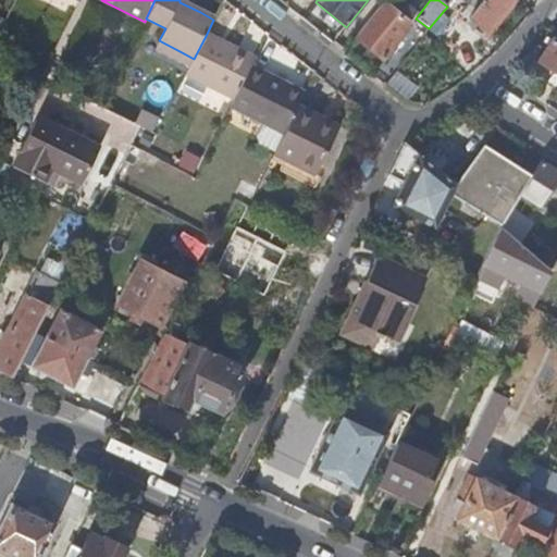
[(487,31),(510,0),(483,0),(470,17),(487,31)]
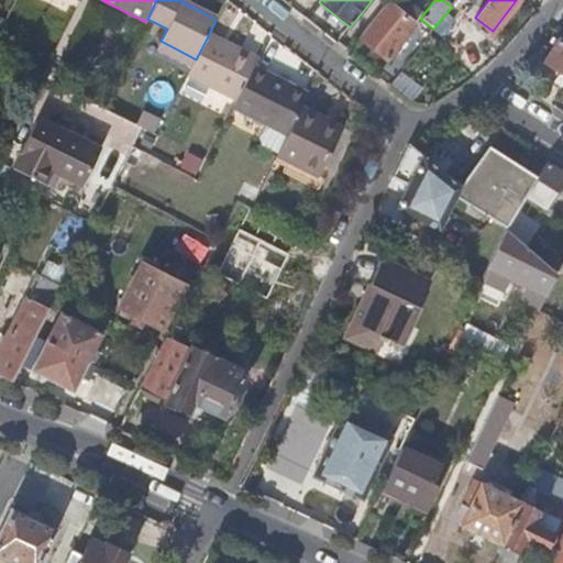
[(388,3),(360,39),(388,61),(417,26),(412,22),(420,13),(407,2),(399,11),(388,3)]
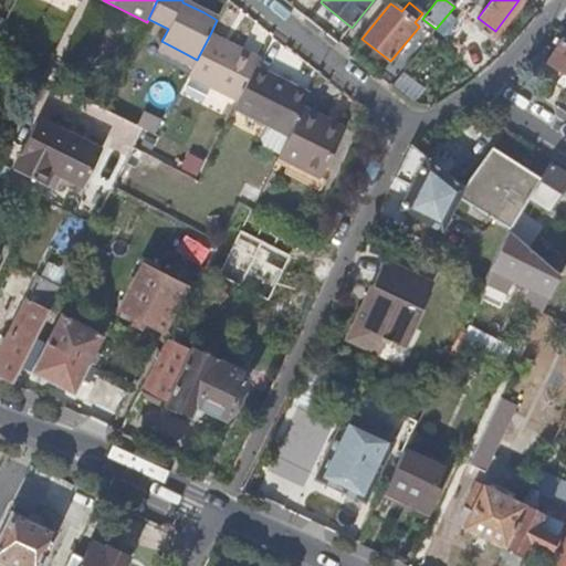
[(197,60),(189,75),(239,101),(255,67),(260,60),(210,34),(197,60)]
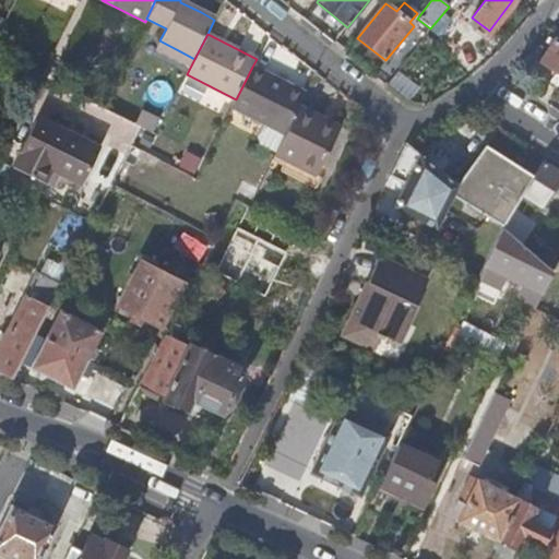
[(539,61),(558,73),(558,44),(552,40),(539,61)]
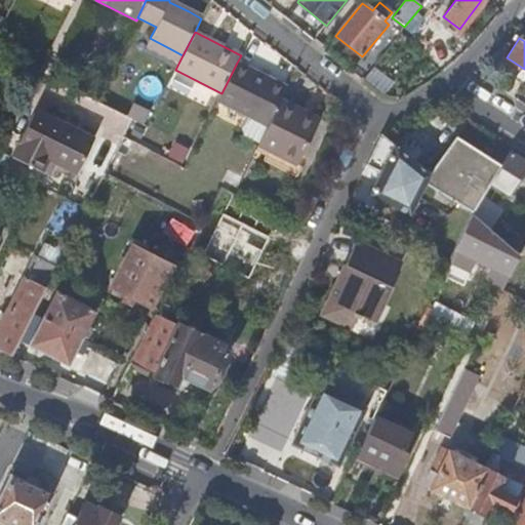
[(221,93),(217,102),(268,127),(279,105),(287,87),(237,63),(221,93)]
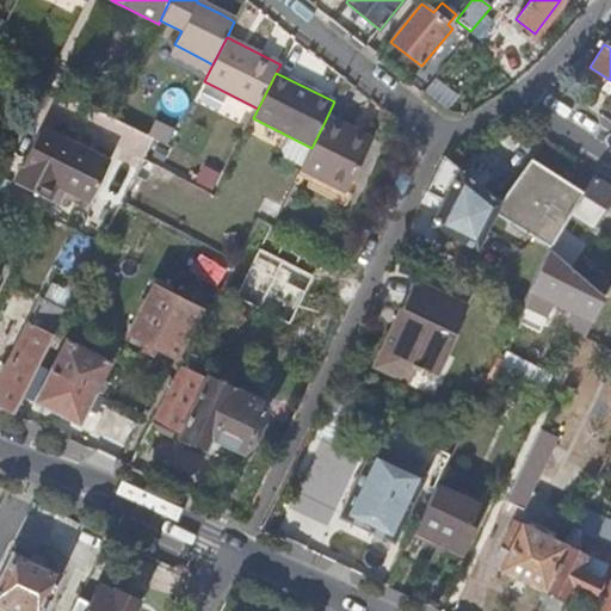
[(312,148),(301,171),(345,192),(370,143),(325,122),(312,148)]
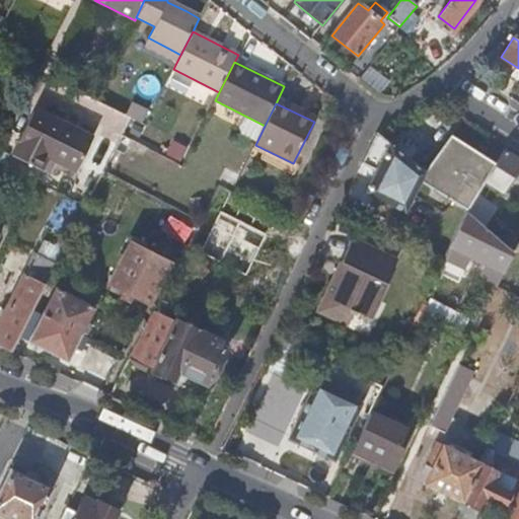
[(75,173),(88,146),(46,125),(31,118),(12,156),(41,171),(47,159),(75,173)]
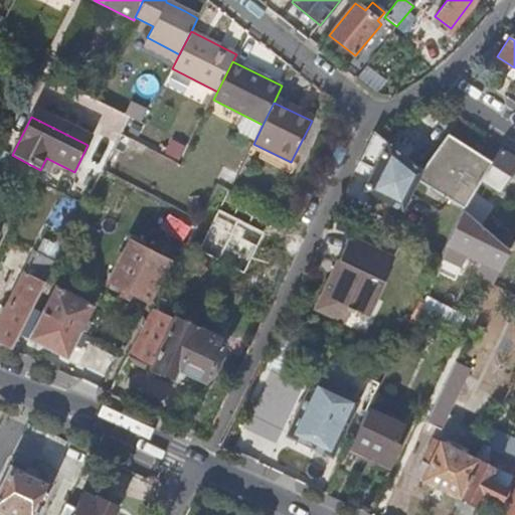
[(45,124),(88,145),(92,139),(48,118),(45,124)]
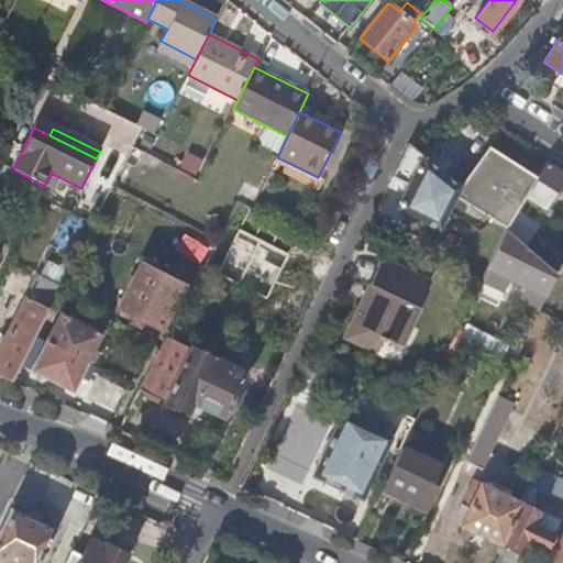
[(398,209),(439,229),(455,195),(459,187),(443,174),(442,175),(408,145),(393,177),(409,186),(398,209)]
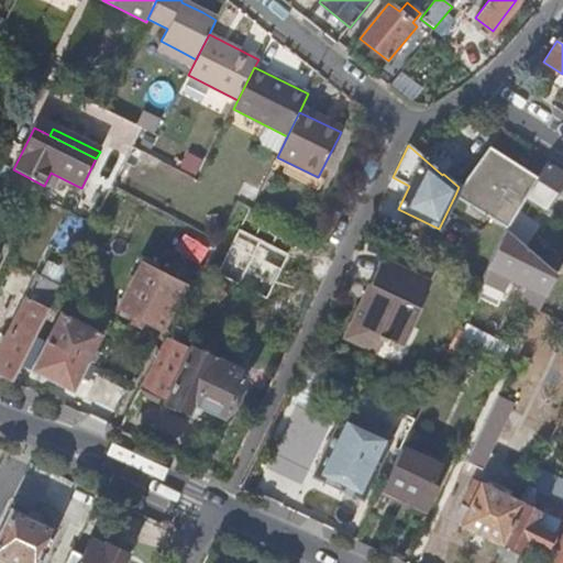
[(459,187),(455,195),(507,227),(518,209),(537,178),(488,147),(459,187)]
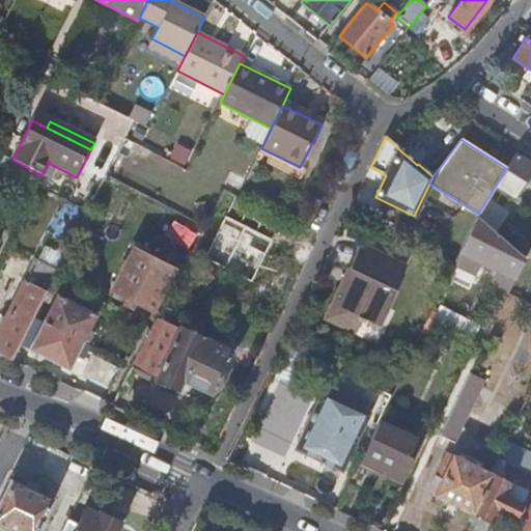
[(530,165),(515,156),(497,186),(514,197),(530,169),(530,165)]
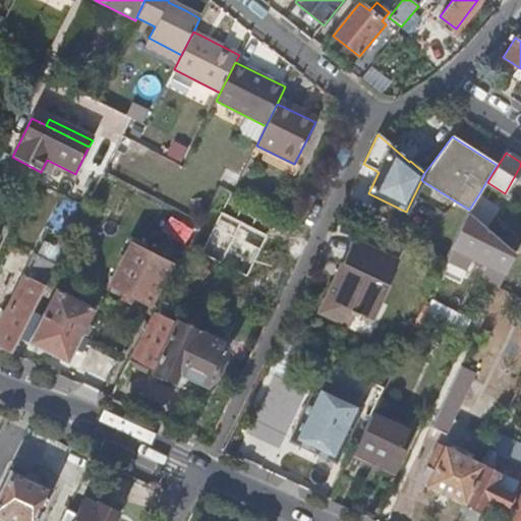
[(221,187),(201,223),(195,235),(222,249),(247,201),(232,193),(221,187)]
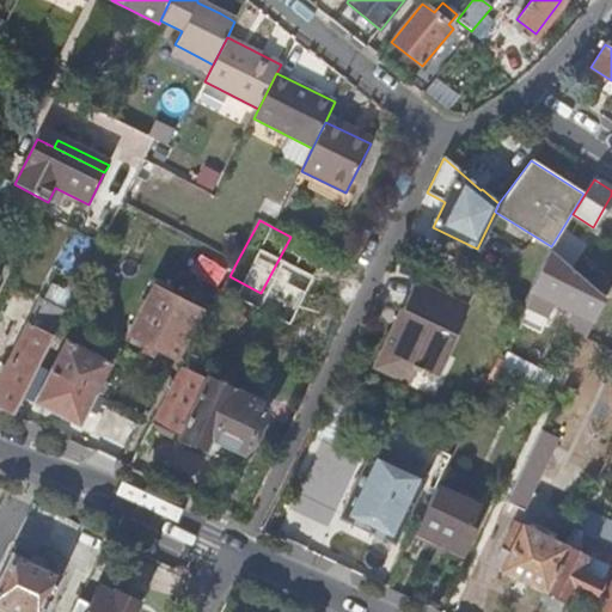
[(550,246),(571,265),(586,245),(563,227),(551,246),(550,246)]
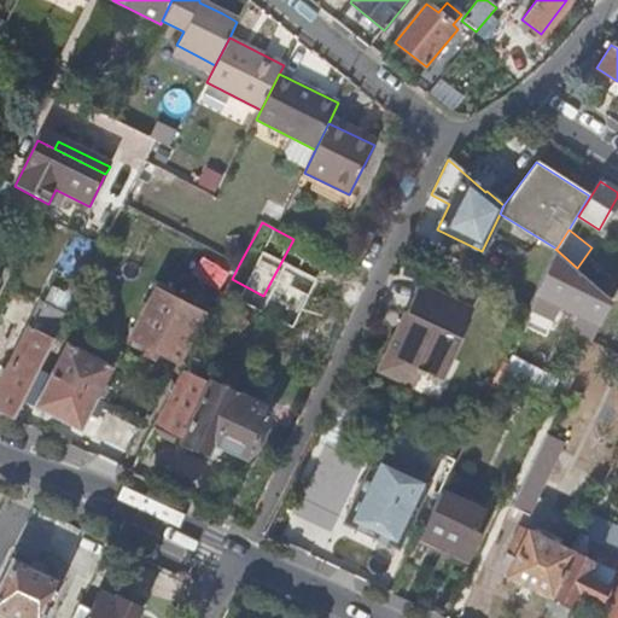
[(337,234),(330,250),(343,256),(350,242),(337,234)]
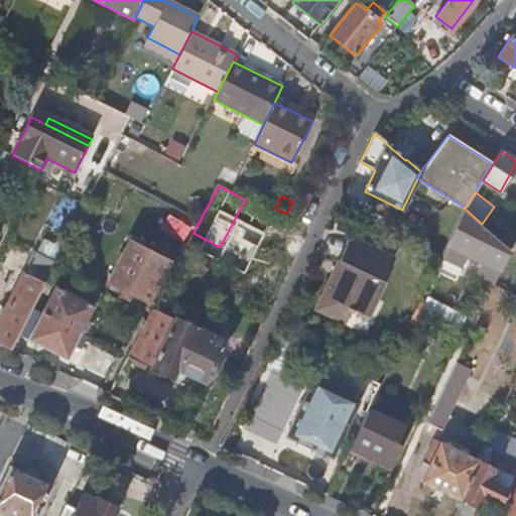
[(462,211),(480,226),(482,224),(464,208),(462,211)]
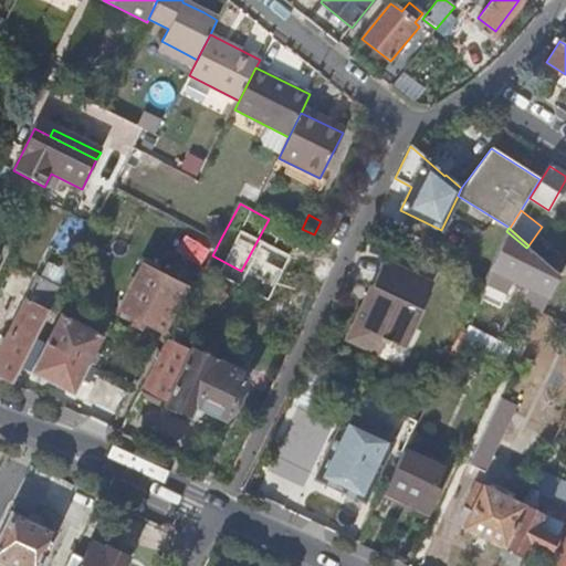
[(506,231),(493,261),(483,282),(532,306),(549,269),(526,248),(506,231)]
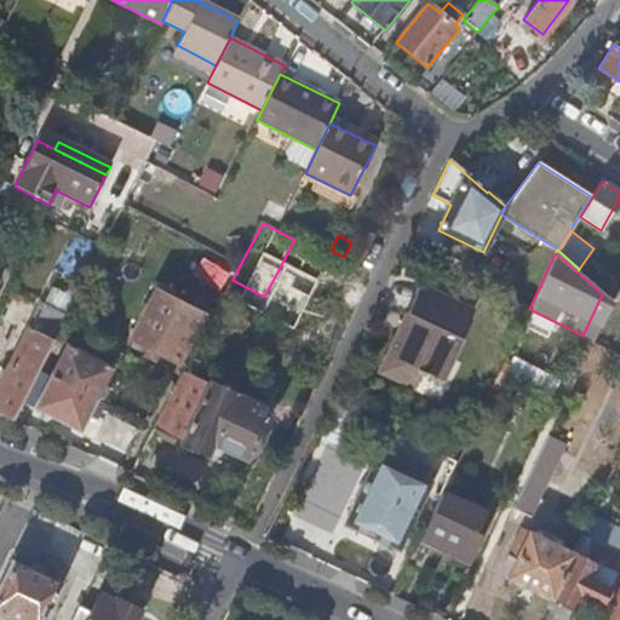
[(194,275),(220,290),(231,270),(205,256),(194,275)]
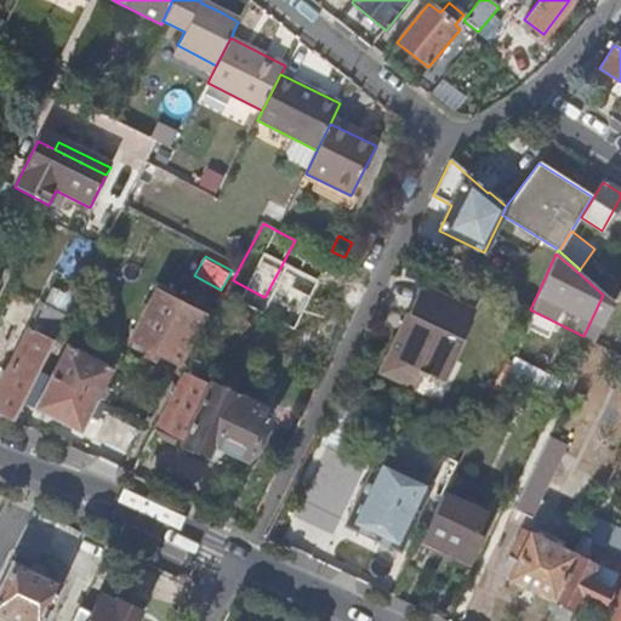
[(86,277),(67,315),(64,320),(79,328),(101,284),(86,277)]
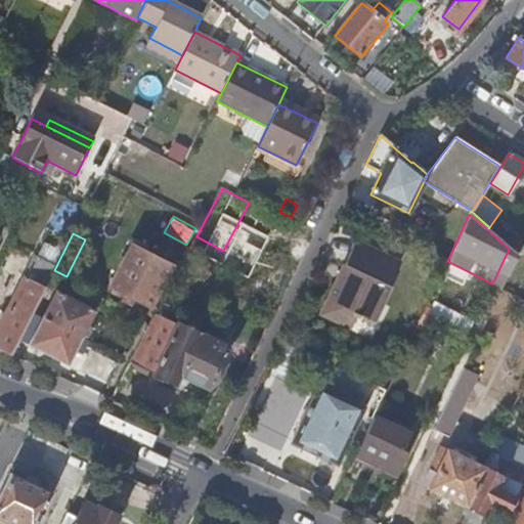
[(355,243),(318,315),(342,326),(348,316),(356,319),(358,315),(375,323),(392,288),(390,287),(400,264),(355,243)]
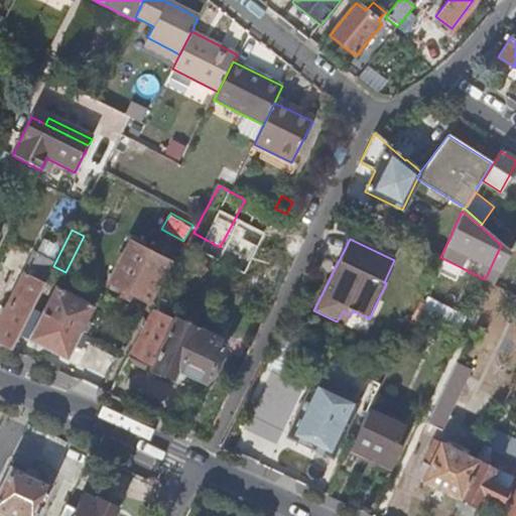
[(131,240),(110,280),(147,300),(168,260),(131,240)]
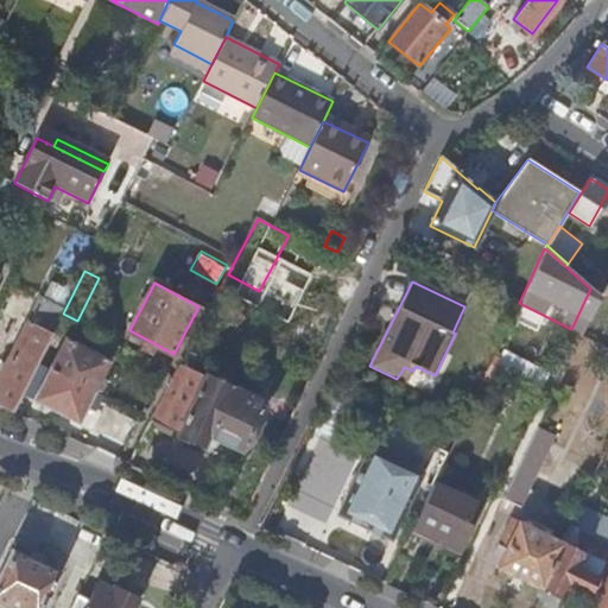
[(571,329),(583,335),(601,297),(590,289),(571,329)]
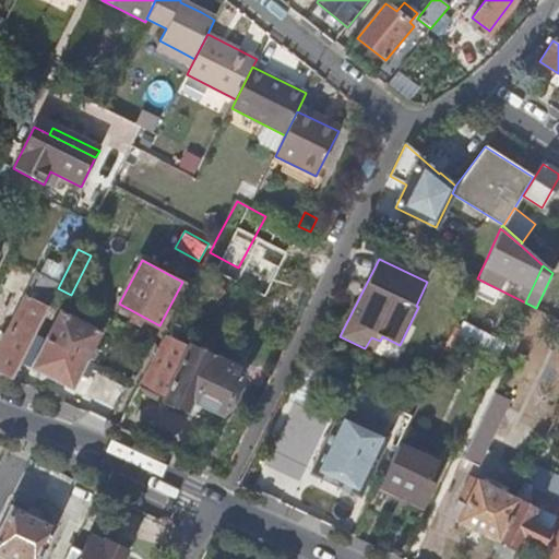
[(27,295),(0,346),(0,373),(11,380),(35,334),(56,294),(58,288),(60,284),(37,272),(26,295),(27,295)]
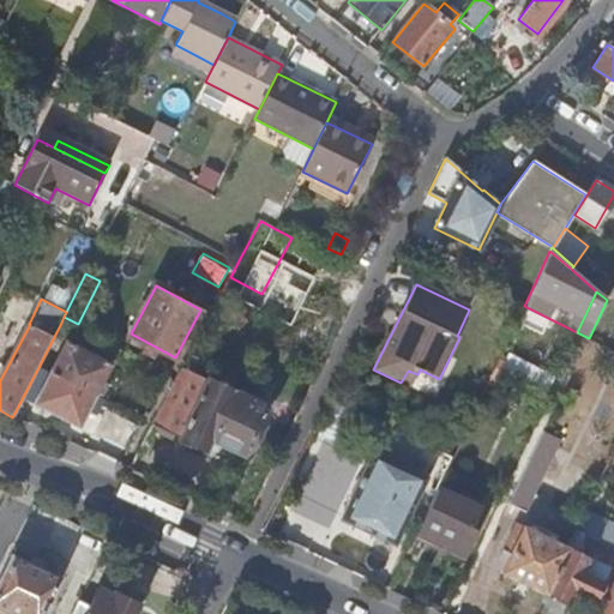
[(65,339),(48,372),(95,396),(110,363),(65,339)]
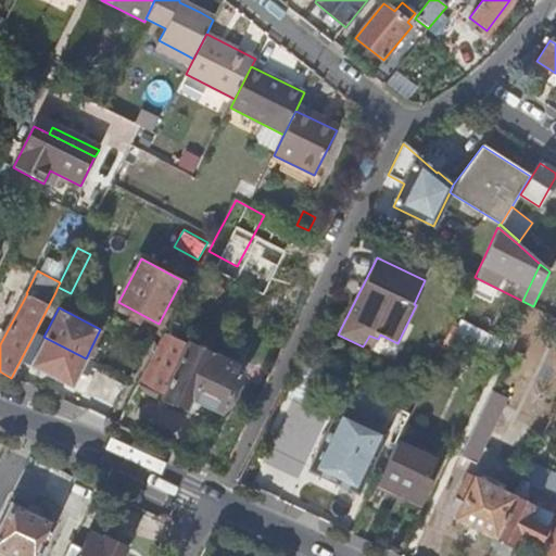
[(240,370),(165,333),(149,363),(137,386),(161,397),(185,408),(190,399),(218,414),(240,370)]
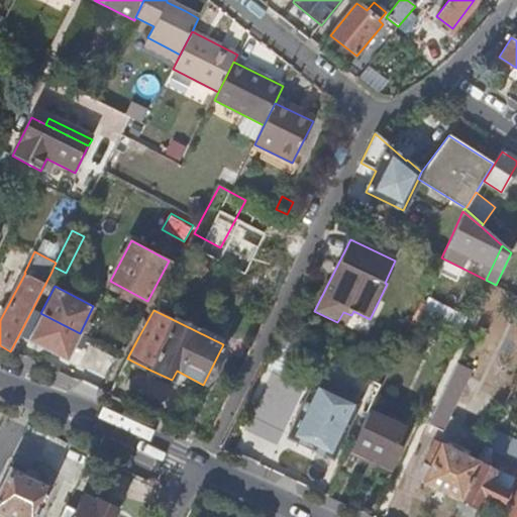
[(80,333),(40,313),(26,339),(66,359),(80,333)]
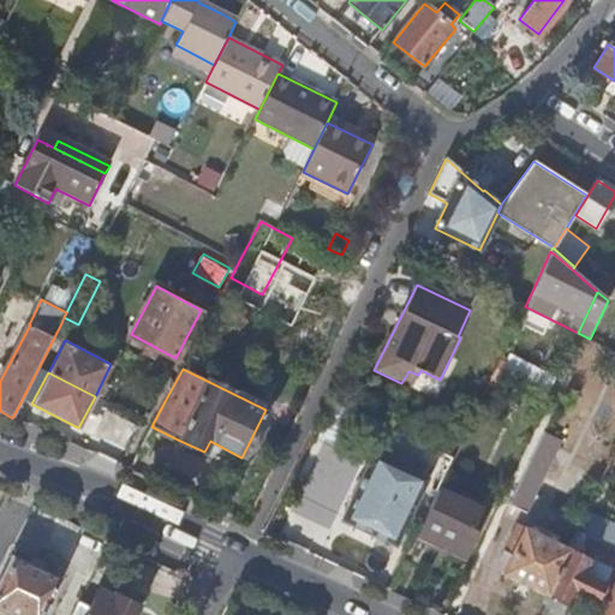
[(544,434),(509,506),(527,514),(551,461),(561,442),(544,434)]
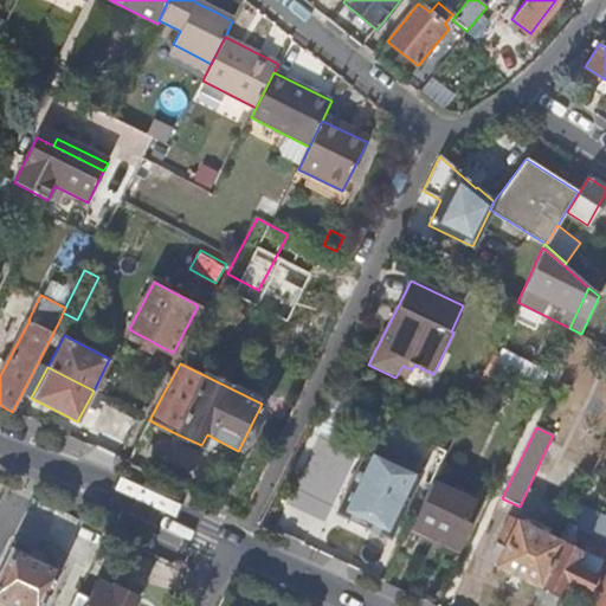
[(367,526),(388,536),(418,471),(368,447),(358,468),(366,472),(345,516),(348,517),(346,523),(365,532),(367,526)]
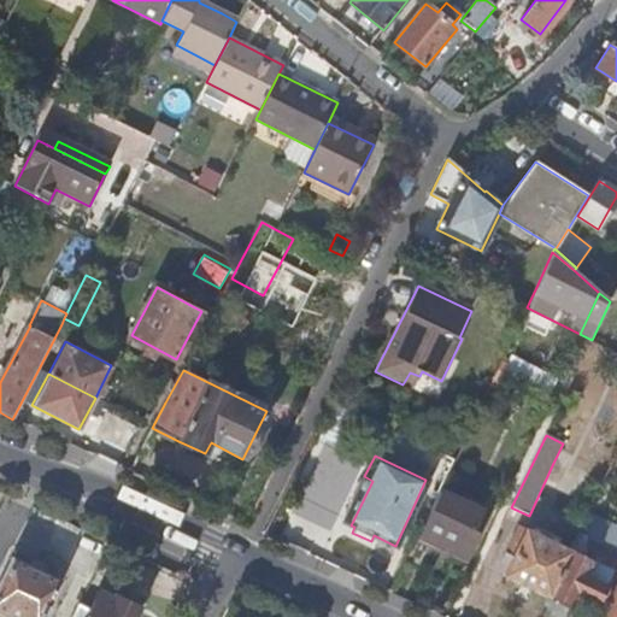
[(439,492),(417,536),(466,559),(482,527),(476,523),(481,512),(439,492)]
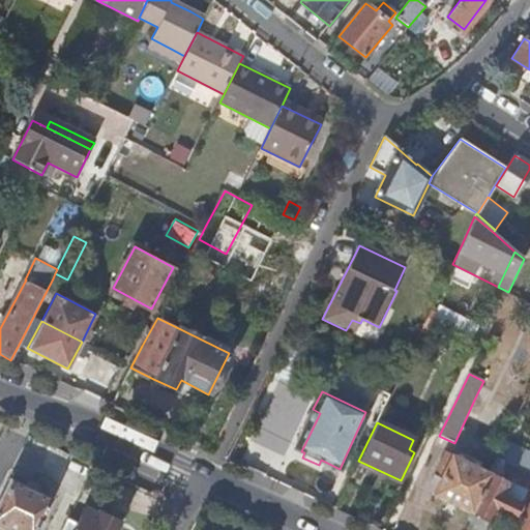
[(529,529),(529,450),(506,440),(490,473),(471,512),(490,522),(496,509),(514,518),(527,491),(503,479),(502,469),(505,462),(529,473),(529,505),(518,529),(529,529)]
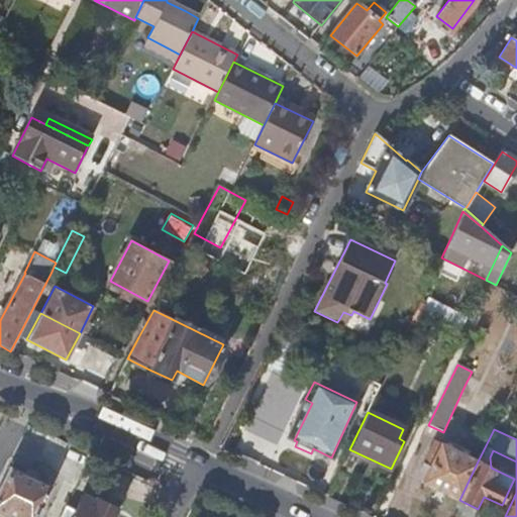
[(423,483),(459,500),(478,461),(435,440),(423,463),(430,467),(423,483)]
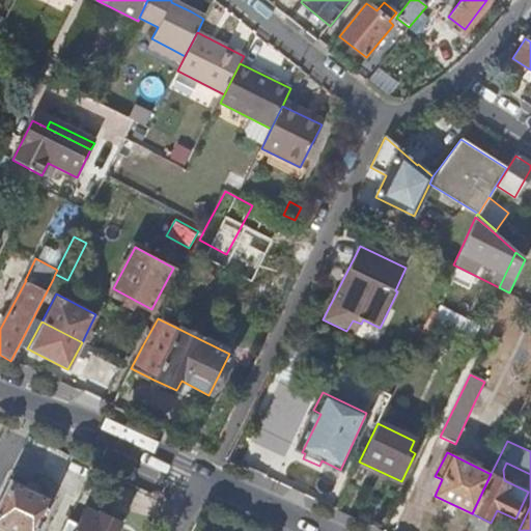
[(10,480),(0,503),(0,530),(38,530),(53,501),(10,480)]
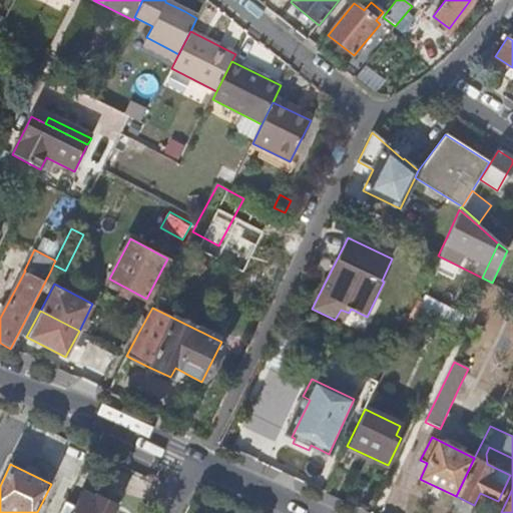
[(77,509),(67,504),(62,512),(112,512),(116,506),(97,497),(96,500),(84,494),(77,509)]
